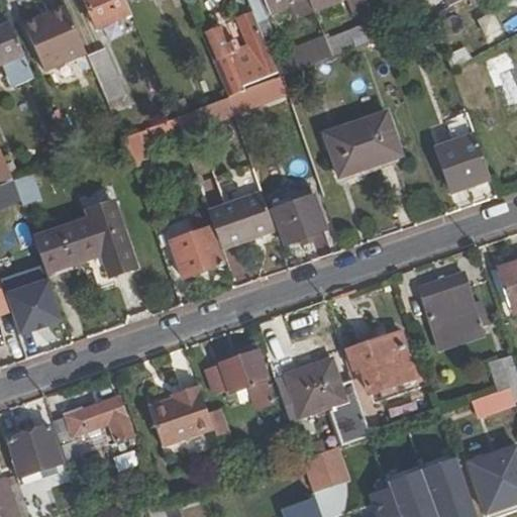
[(85,0),(98,30),(133,15),(126,0),(85,0)]
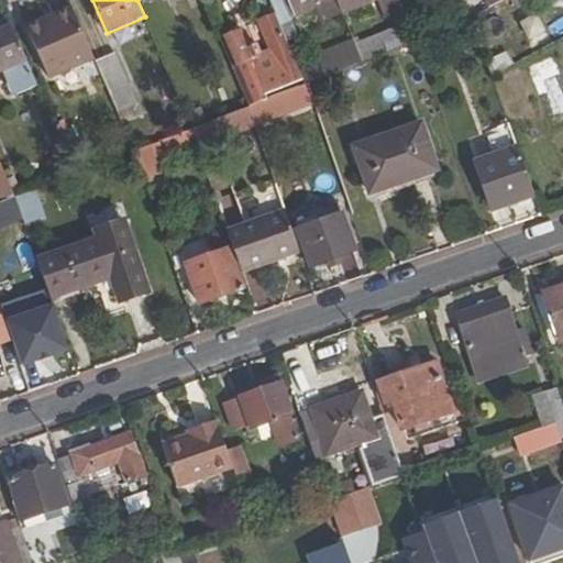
[(267,0),(274,13),(278,23),(333,0),(267,0)]
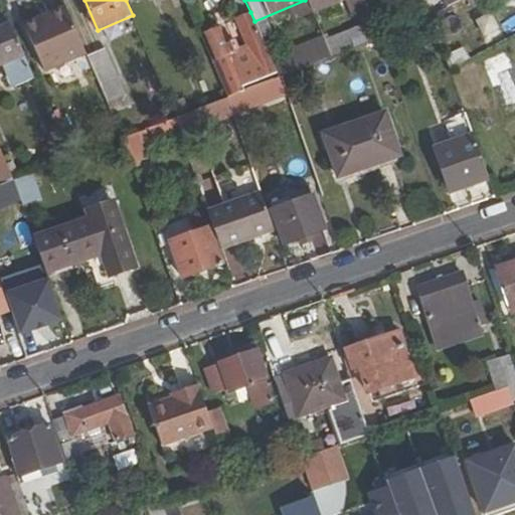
[(347,0),(354,16),(368,10),(364,0),(306,0),(312,13),(342,0),(347,0)]
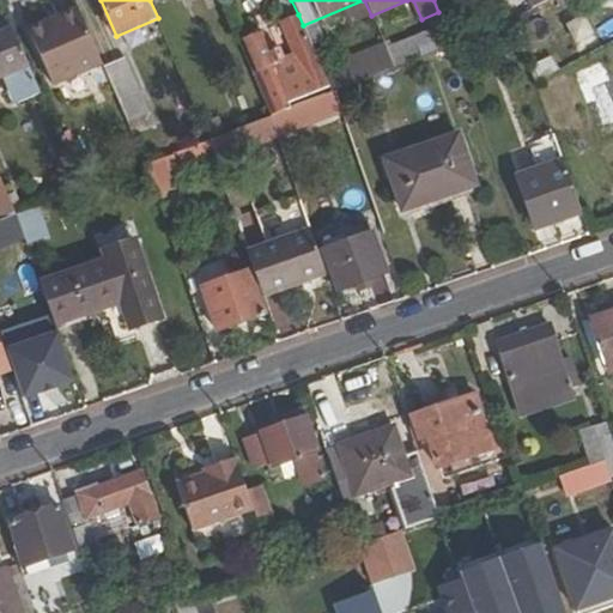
[(434,0),(438,12),(455,6),(451,0),(434,0)]
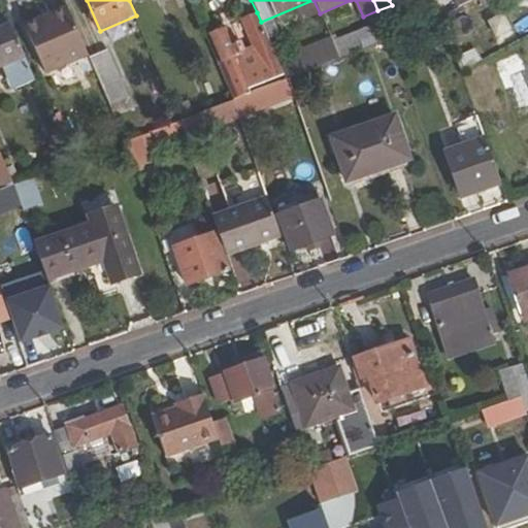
[(450,0),(456,10),(472,1),(471,0),(450,0)]
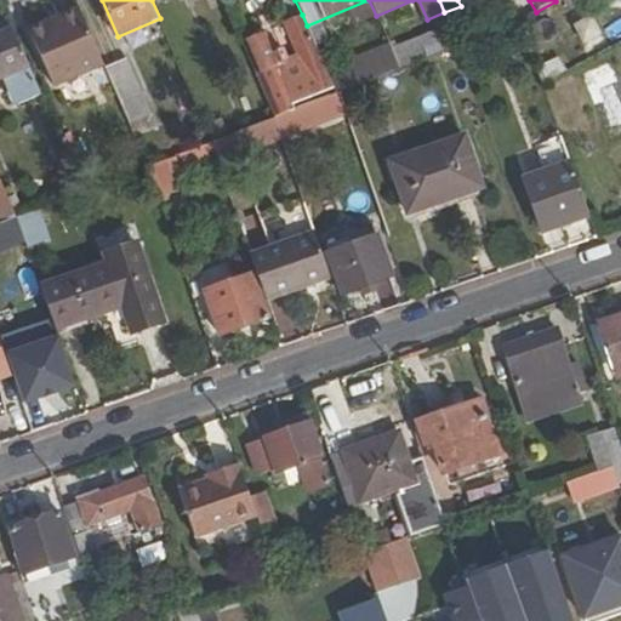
[(106,66),(81,10),(60,18),(62,24),(34,36),(56,87),(106,66)]
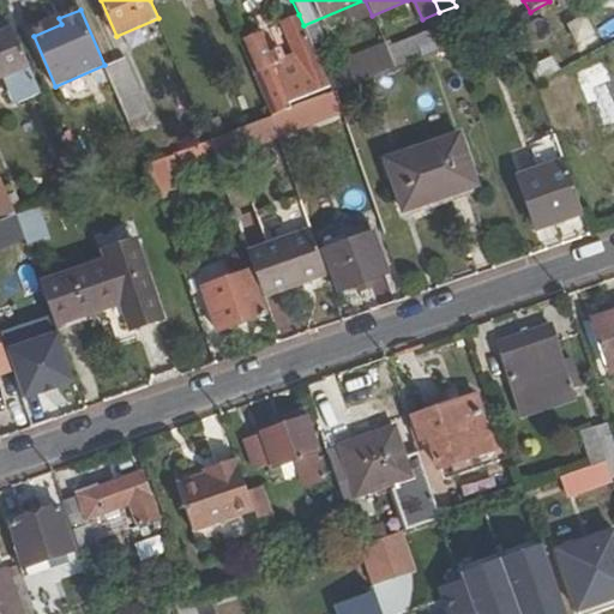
[(271,116),(284,112),(282,106),(330,88),(321,68),(314,52),(304,25),(299,14),(283,20),(300,58),(287,64),(283,54),(275,58),(266,40),(242,49),(271,116)]
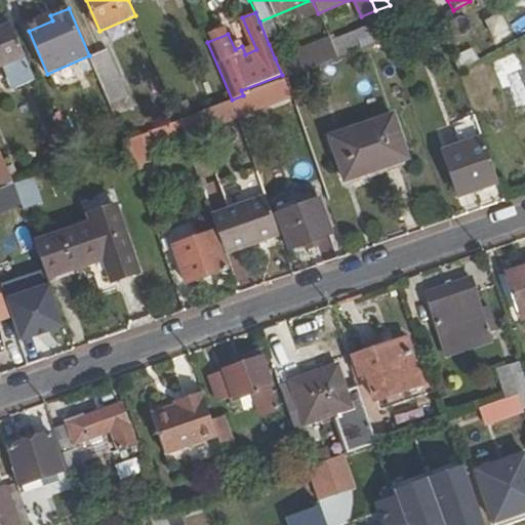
[(52,21),(50,15),(27,26),(29,31),(52,21)]
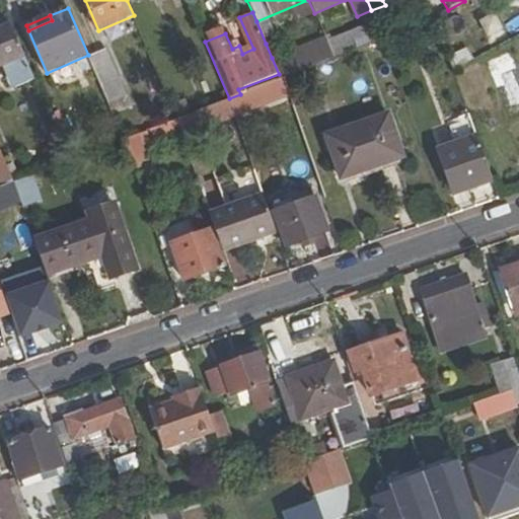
[(326,40),(334,58),(383,38),(376,21),(326,40)]
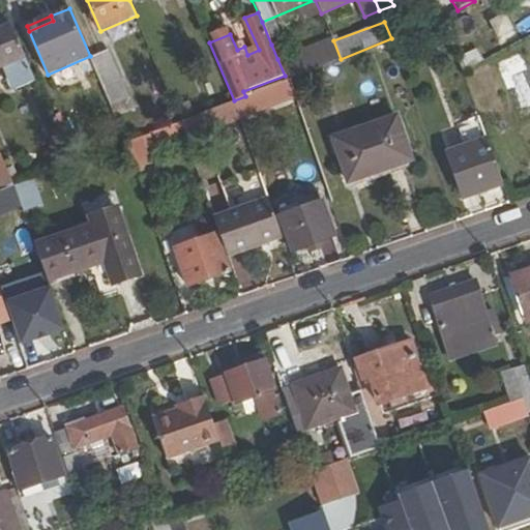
[(0,70),(26,60),(11,27),(0,32),(0,70)]
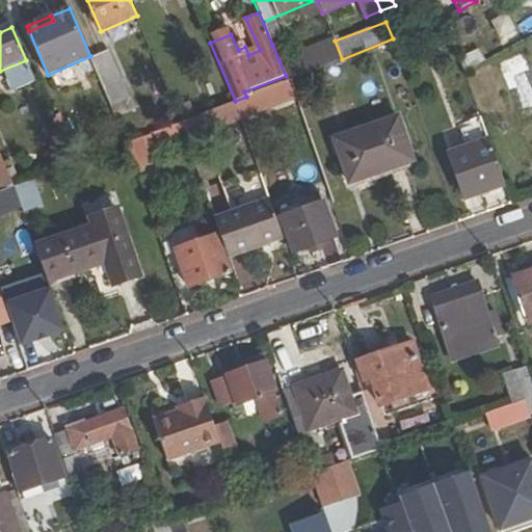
[(288,80),(342,59),(335,41),(334,38),(278,59),(286,76),(288,80)]
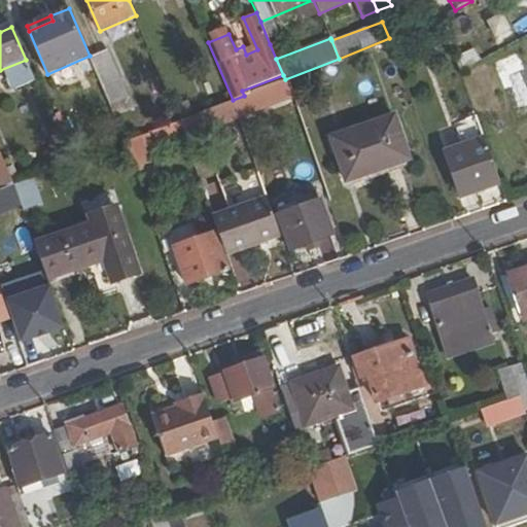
[(107,50),(91,58),(110,103),(127,96),(107,50)]
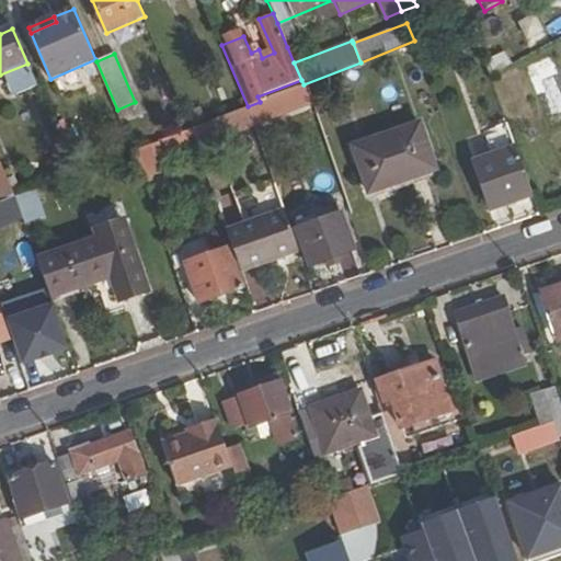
[(490,78),(503,70),(500,59),(487,68),(490,78)]
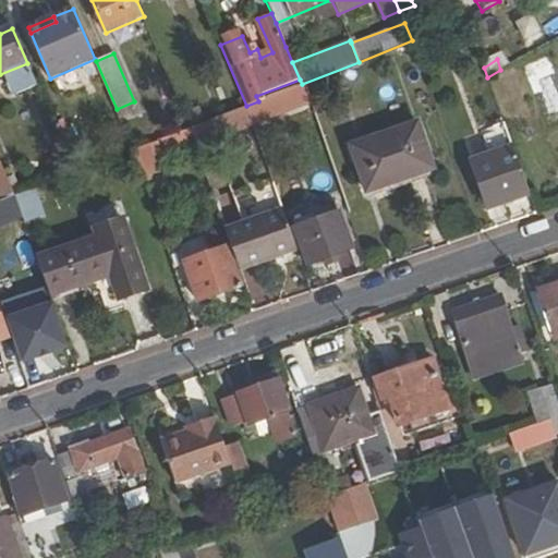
[(306,97),(302,84),(258,101),(246,106),(250,117),(306,97)]
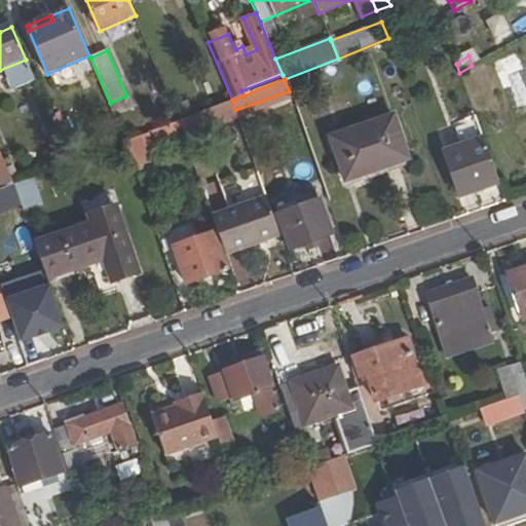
[(406,158),(391,116),(330,138),(345,181),(406,158)]
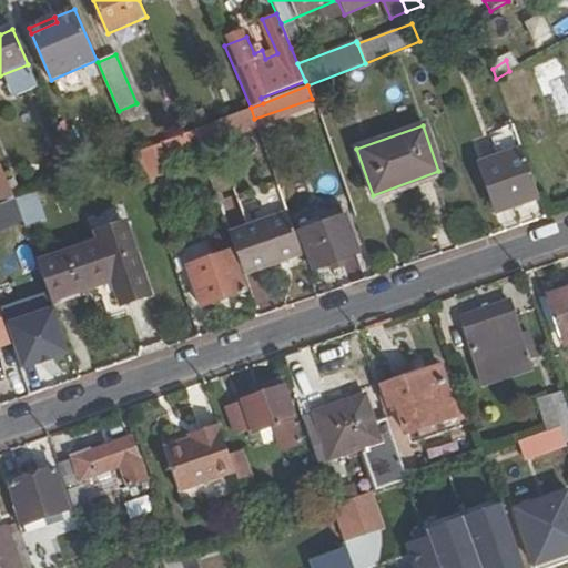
[(189,138),(192,137),(191,131),(165,141),(169,151),(191,143),(189,138)]
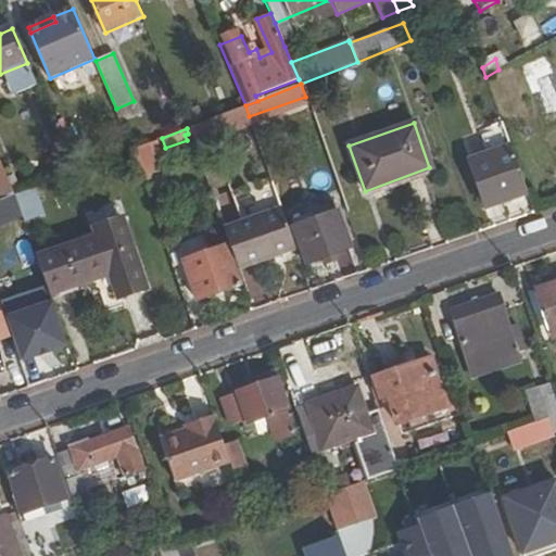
[(131,150),(140,177),(164,168),(153,141),(134,149),(131,150)]
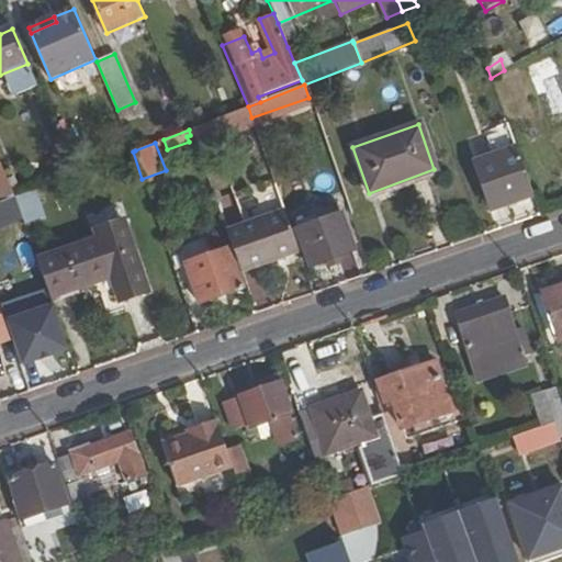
[(531,195),(515,148),(473,163),(490,209),(531,195)]
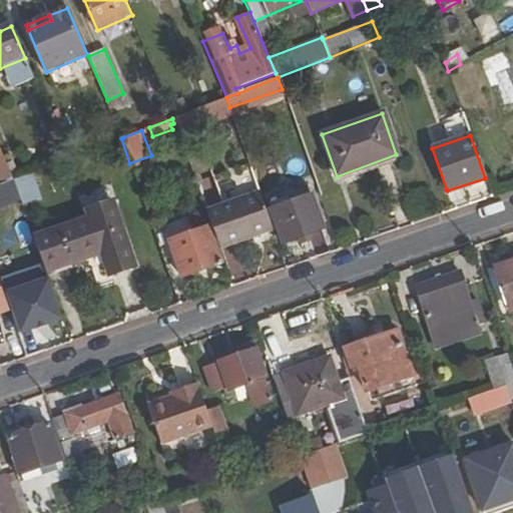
[(0,185),(2,184),(14,180),(0,147),(0,185)]
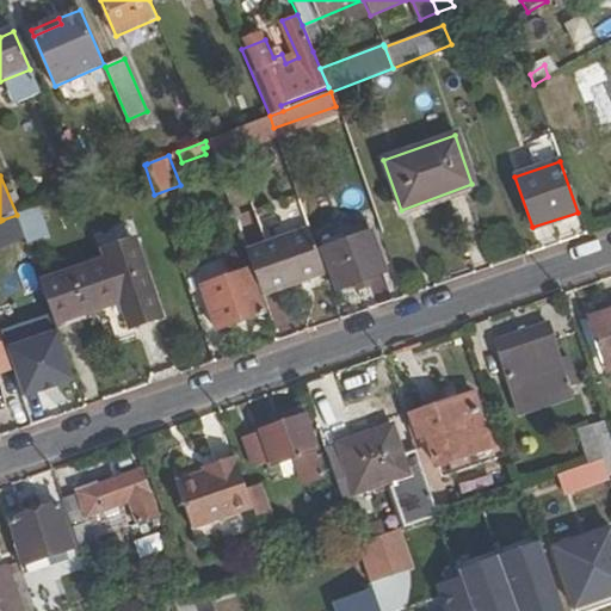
[(49,236),(38,207),(17,215),(25,239),(28,245),(49,236)]
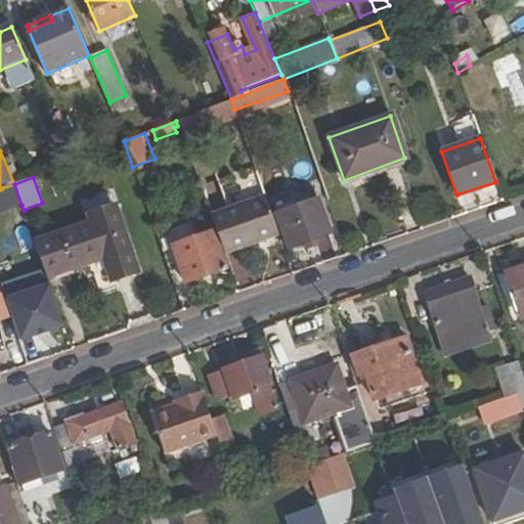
[(22,205),(14,184),(2,188),(9,209),(22,205)]
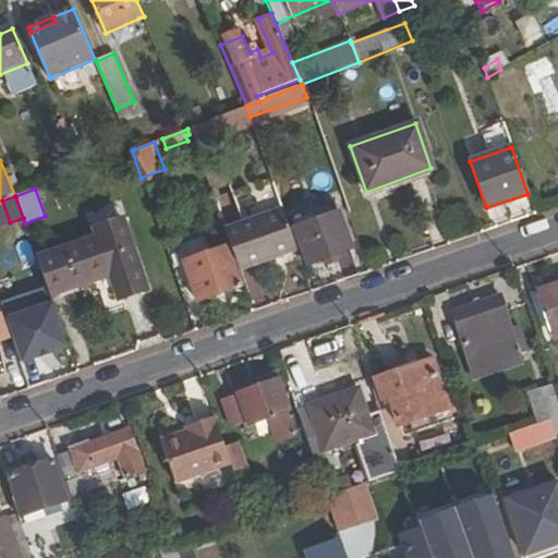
[(295,250),(281,206),(221,228),(237,270),(295,250)]
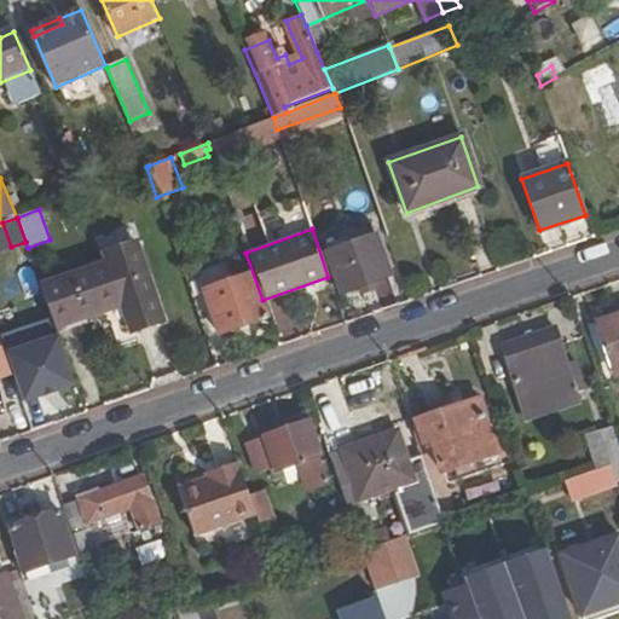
[(342,294),(388,277),(374,237),(328,254),(342,294)]
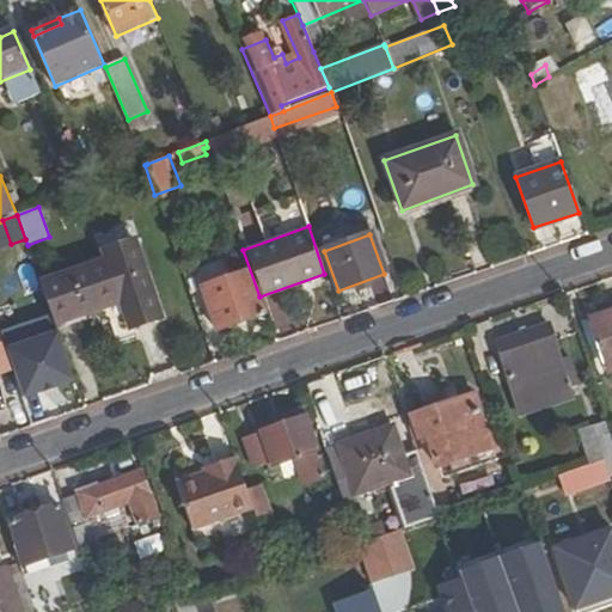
[(121,305),(132,338),(135,337),(133,331),(161,320),(145,273),(138,254),(135,245),(104,256),(106,263),(121,305)]
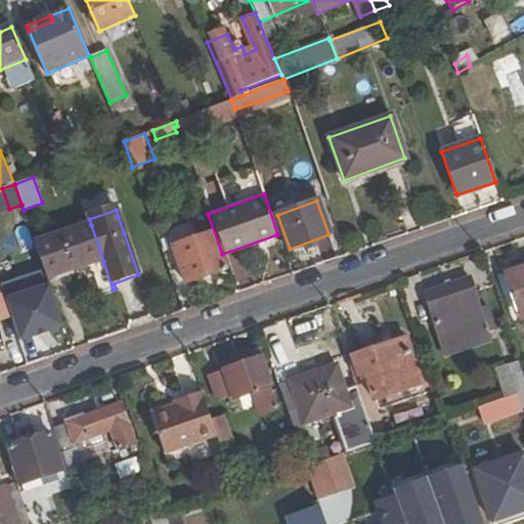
[(118,217),(124,233),(127,232),(121,216),(118,217)]
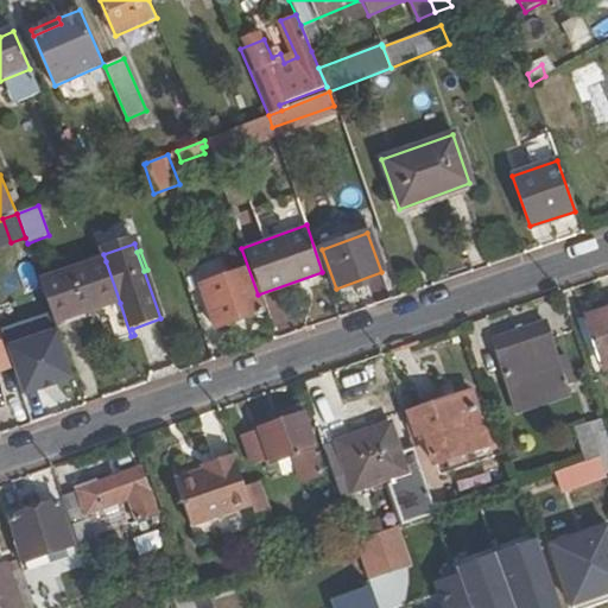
[(119,341),(131,336),(120,303),(106,261),(42,284),(56,324),(102,309),(107,323),(112,321),(119,341)]
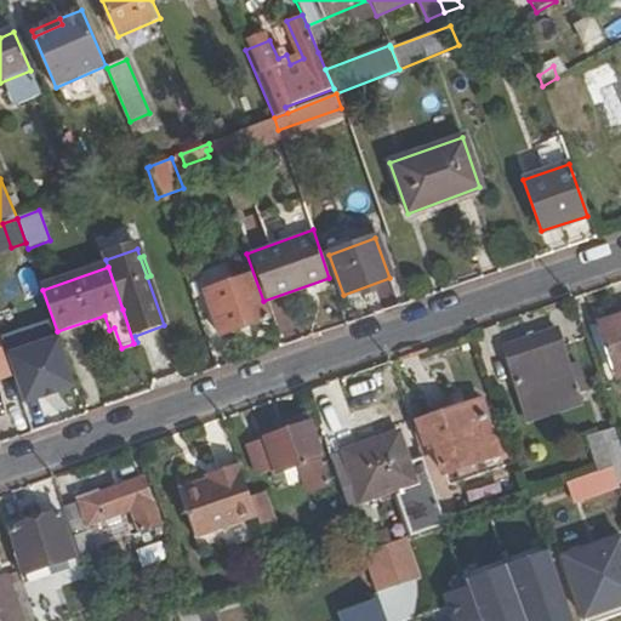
[(220,336),(267,318),(251,274),(203,292),(220,336)]
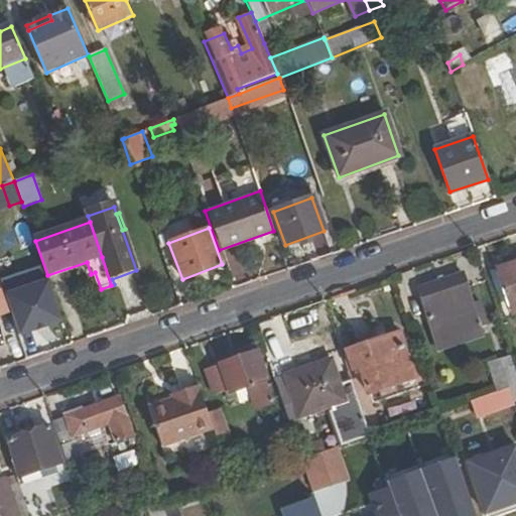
[(510,309),(515,307),(515,268),(498,275),(510,309)]
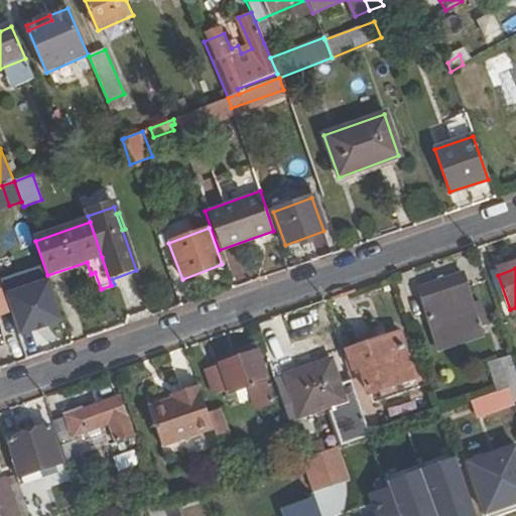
[(484,337),(464,274),(420,288),(440,352),(484,337)]
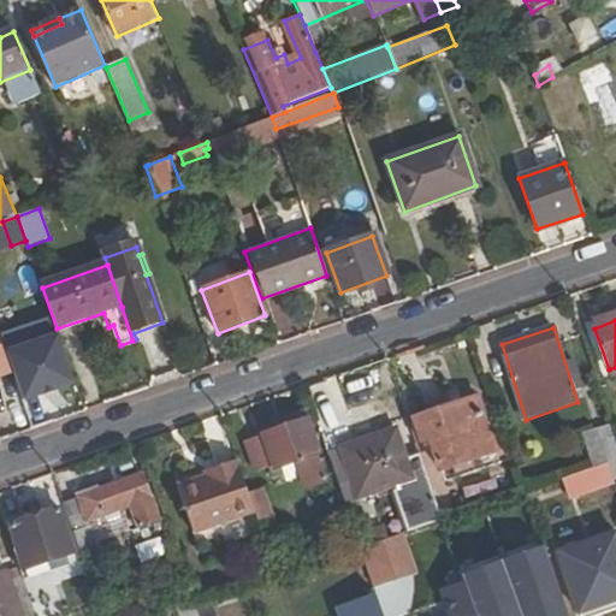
[(55,332),(7,349),(25,400),(72,383),(55,332)]
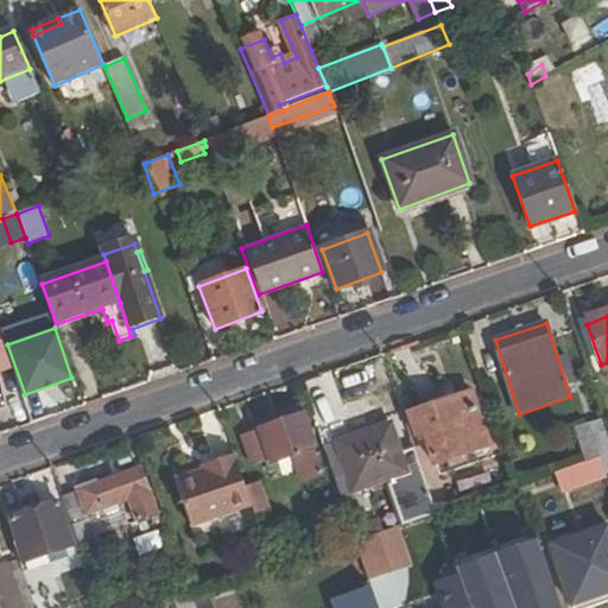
[(474,394),(420,412),(428,434),(436,457),(489,439),(474,394)]
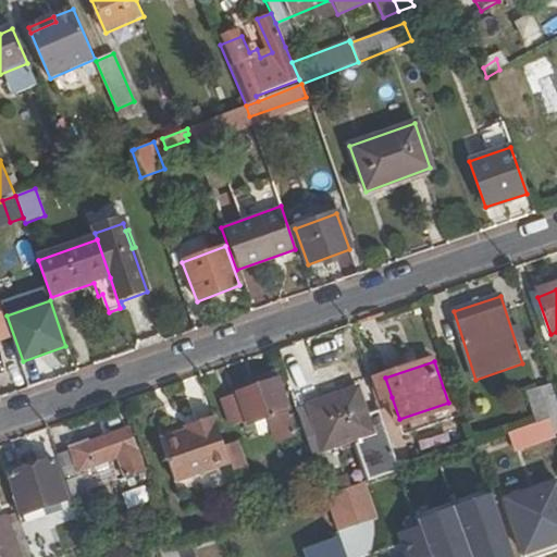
[(392,397),(385,378),(378,380),(384,400),(392,397)]
